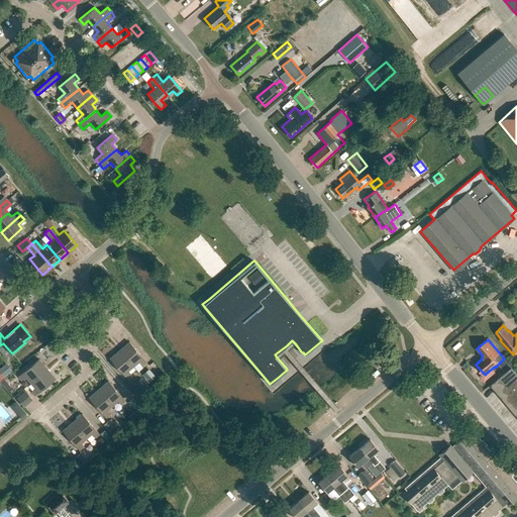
[(129,341),(119,350),(133,367),(138,362),(142,366),(146,362),(129,341)]
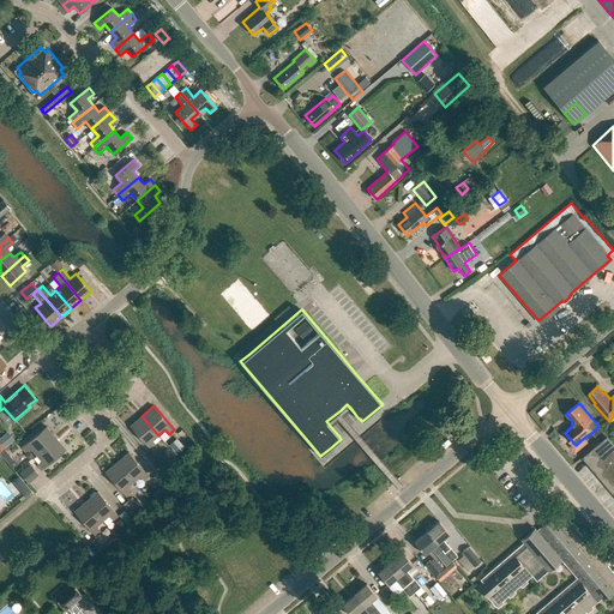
[(130,426),(151,450),(156,445),(151,440),(158,435),(142,416),(130,426)]
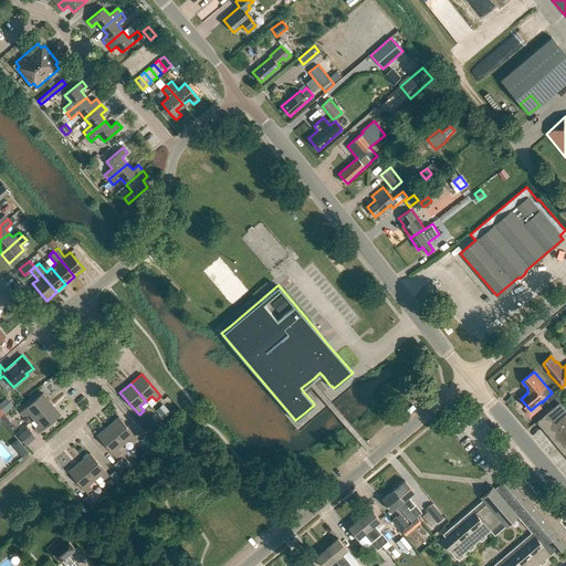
[(33,419),(51,404),(42,392),(20,412),(24,417),(29,412),(33,419)]
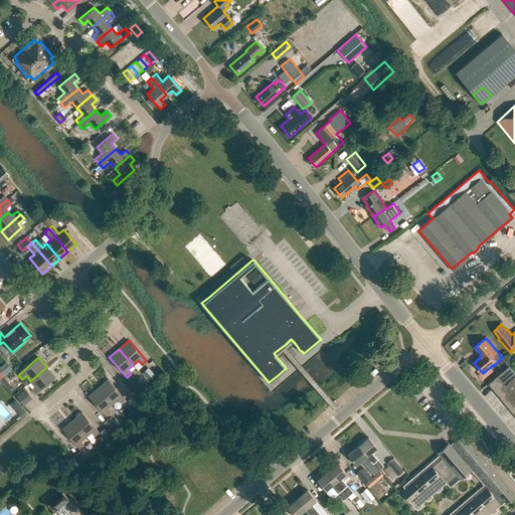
[(5,375),(13,368),(8,362),(0,368),(0,377),(1,379),(5,376),(5,375)]
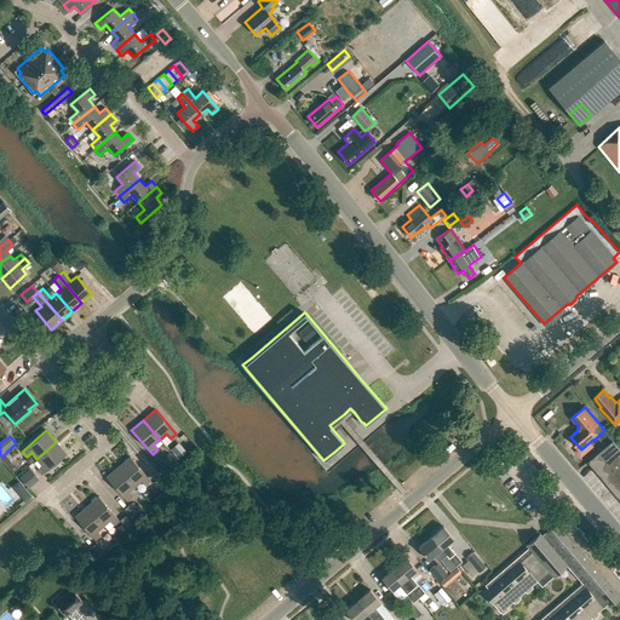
[(619,448),(614,441),(590,460),(619,495),(619,448)]
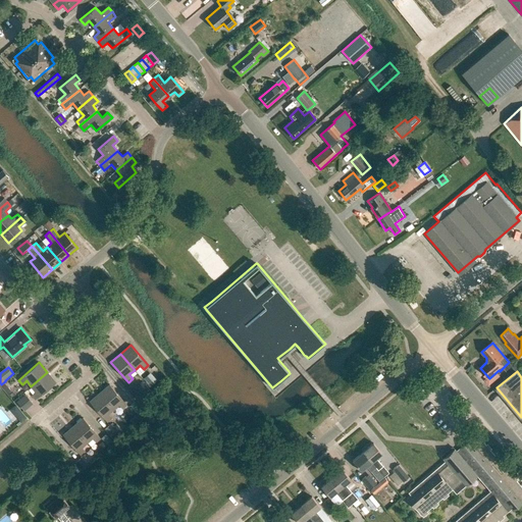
[(32,396),(35,400),(56,382),(47,372),(31,386),(36,392),(32,396)]
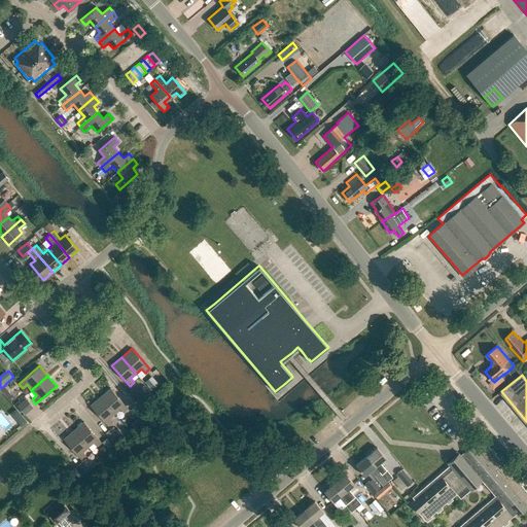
[(152,378),(146,383),(152,389),(157,384),(152,378)]
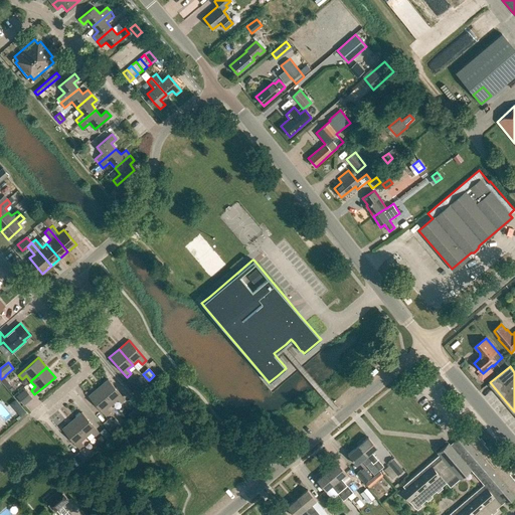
[(140,375),(131,383),(138,392),(147,384),(140,375)]
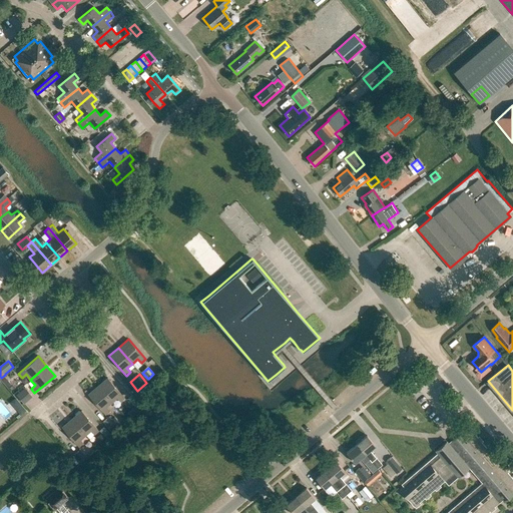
[(107,378),(97,386),(111,402),(117,398),(120,402),(124,398),(107,378)]
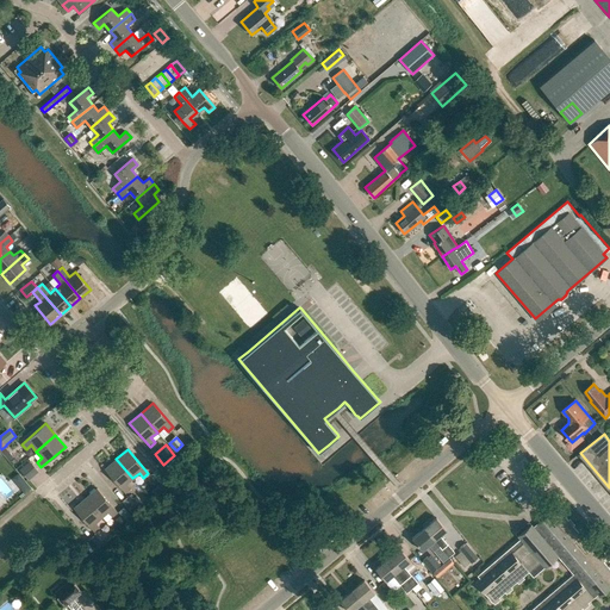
[(105,470),(125,493),(130,489),(126,484),(132,478),(116,459),(105,470)]
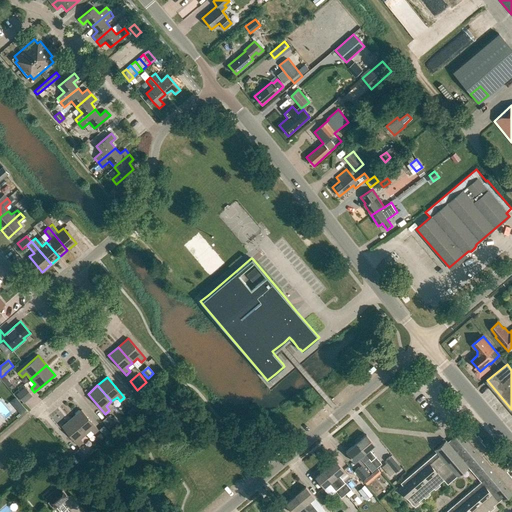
[(32,395),(25,387),(17,394),(23,402),(32,395)]
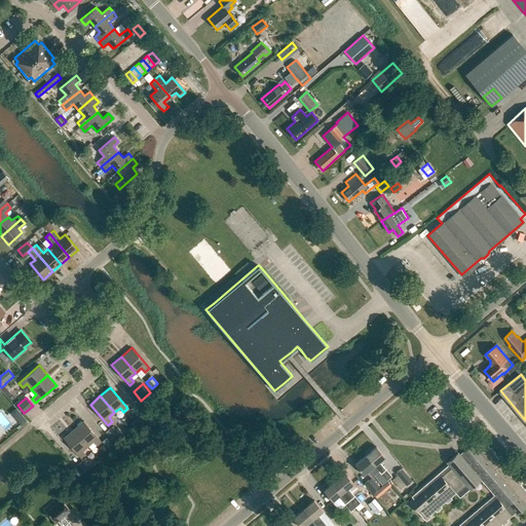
[(140,401),(132,409),(139,417),(148,410),(140,401)]
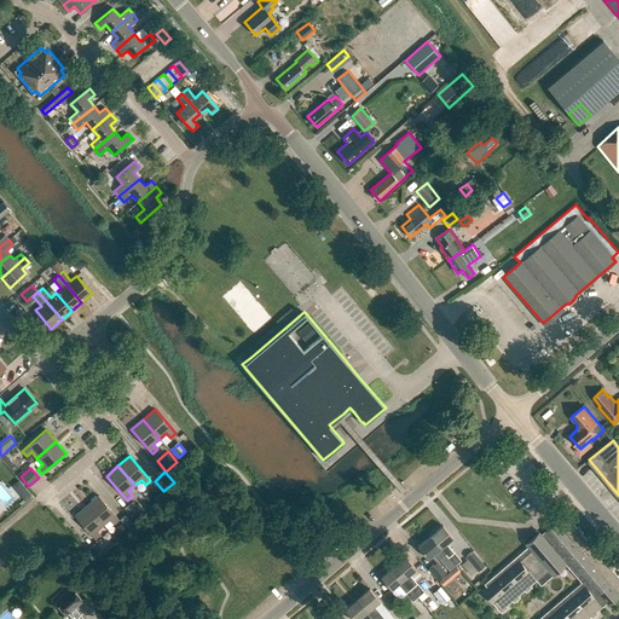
[(98,496),(86,505),(103,525),(110,519),(114,525),(119,520),(98,496)]
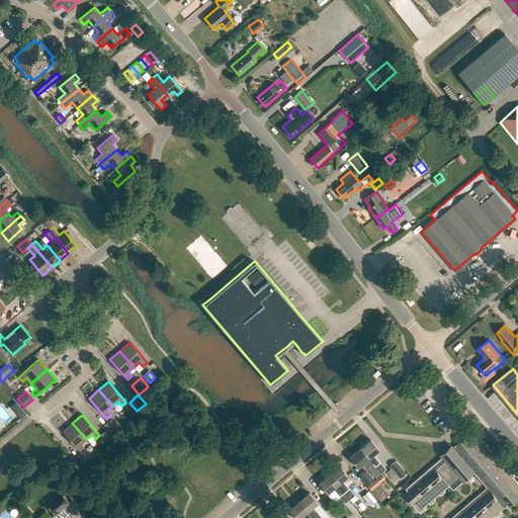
[(115,421),(106,429),(113,437),(122,429),(115,421)]
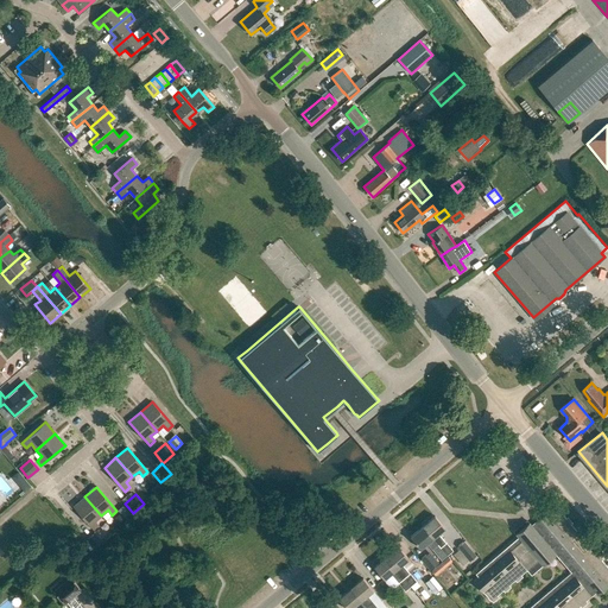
[(74,506),(94,531),(99,526),(95,521),(101,515),(84,496),(74,506)]
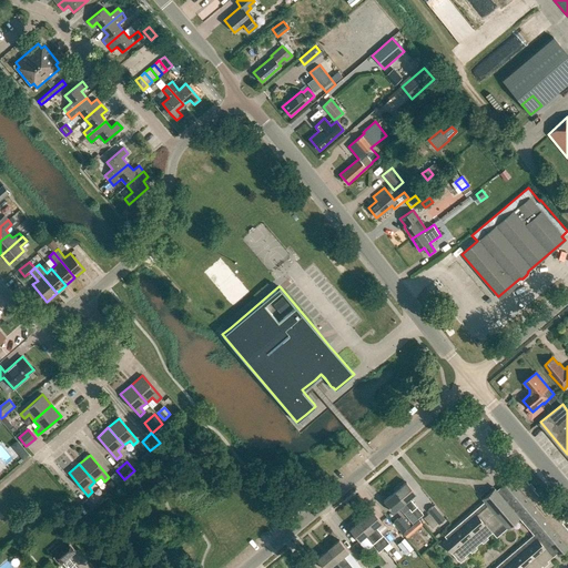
[(447,539),(443,543),(458,561),(459,560),(460,563),(466,557),(465,556),(470,551),(472,553),(477,548),(476,546),(482,541),(483,544),(488,538),(487,537),(503,523),(507,528),(519,518),(534,534),(493,567),(538,567),(541,566),(544,567),(549,563),(548,560),(553,556),(550,554),(554,550),(558,555),(567,546),(567,529),(563,523),(564,521),(559,516),(557,517),(553,511),(554,510),(549,505),(548,506),(543,500),(545,499),(539,494),(538,495),(534,489),(535,488),(530,483),(528,484),(524,478),(526,477),(520,472),(519,473),(518,472),(499,488),(497,490),(494,487),(493,488),(484,493),(479,496),(482,498),(485,501),(483,503),(444,536),(447,539)]
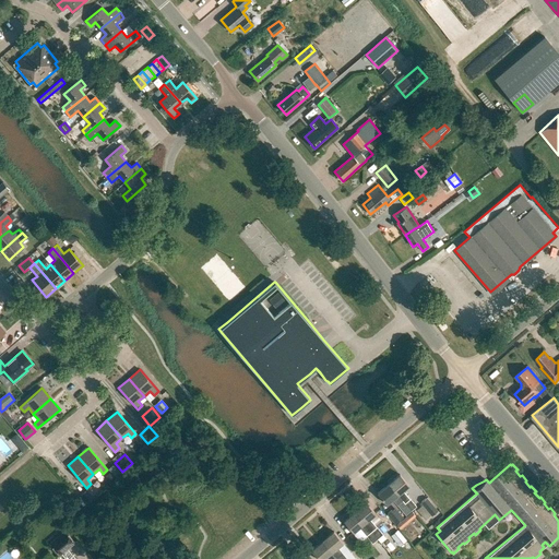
[(116,478),(110,473),(105,477),(110,483),(116,478)]
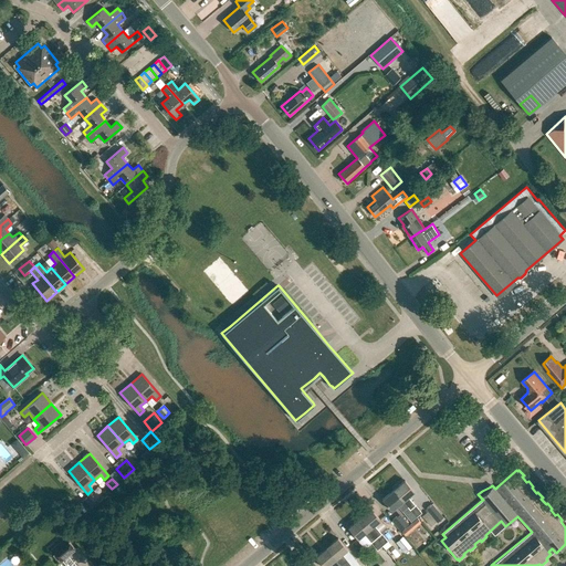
[(405,480),(394,490),(416,516),(421,512),(408,496),(413,491),(405,480)]
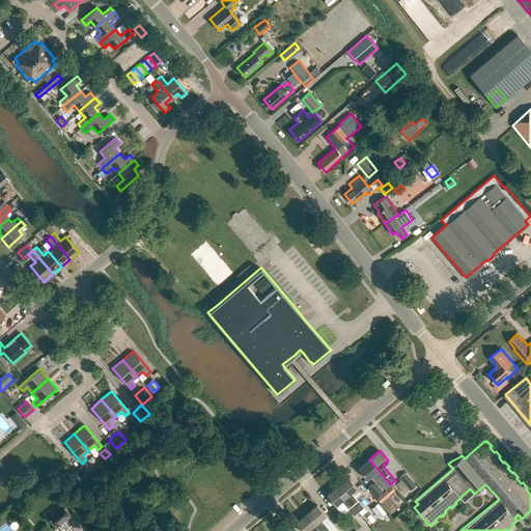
[(385,488),(390,484),(369,459),(358,469),(367,478),(373,473),(378,479),(385,488)]
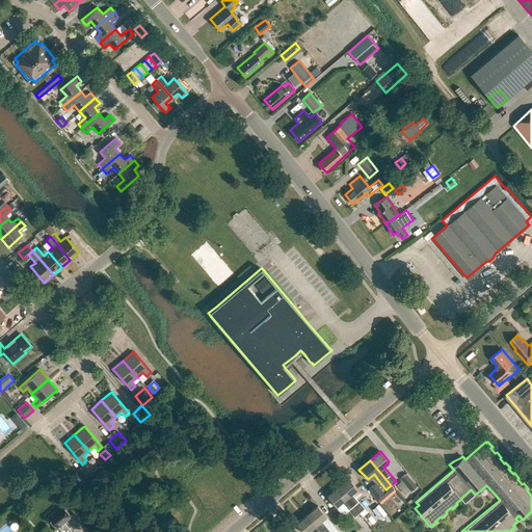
[(76,472),(83,479),(88,475),(81,467),(76,472)]
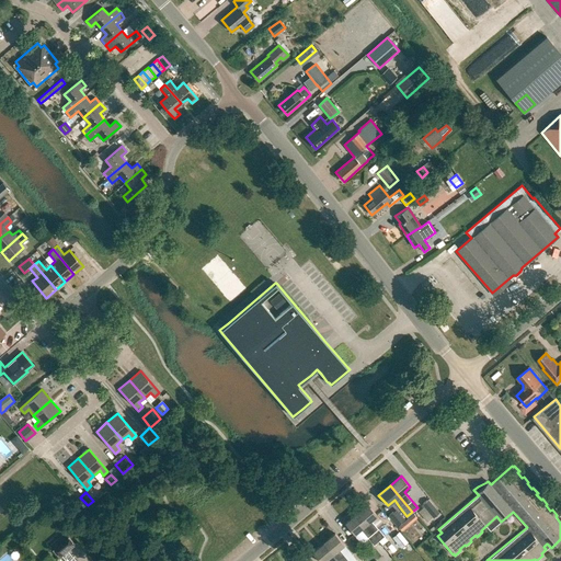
[(421,504),(432,517),(439,512),(428,497),(421,504)]
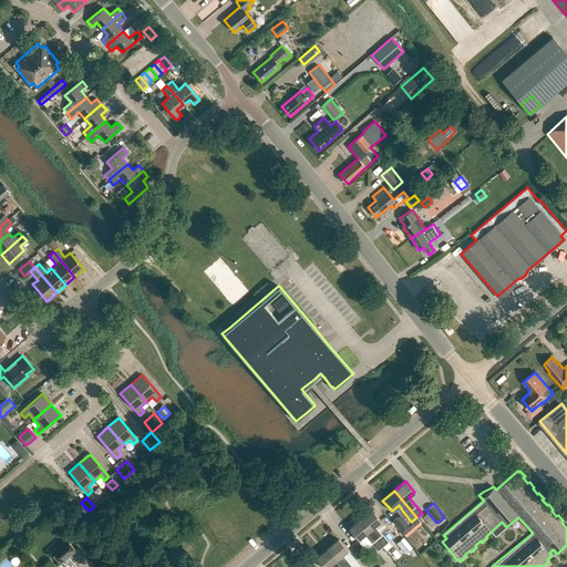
[(360,519),(383,546),(389,542),(380,532),(379,533),(373,526),(380,521),(371,509),(360,519)]
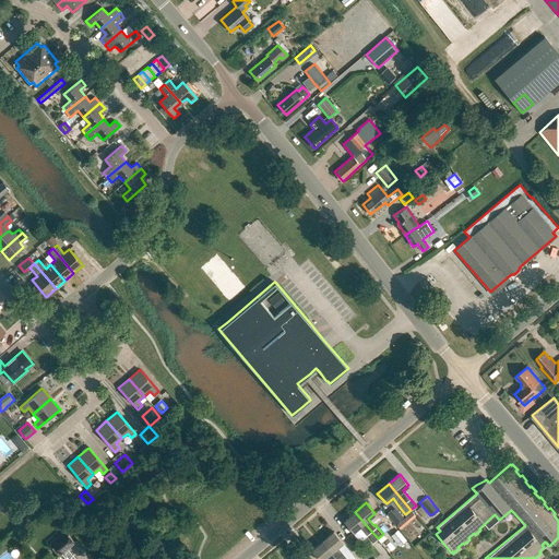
[(385,513),(393,523),(402,516),(394,507),(385,513)]
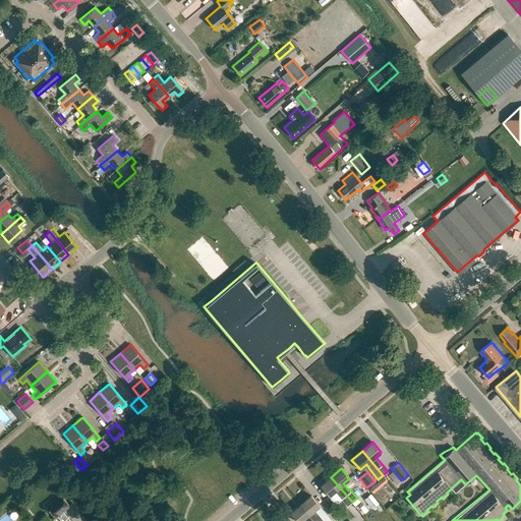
[(377,491),(393,481),(389,476),(373,485),(377,491)]
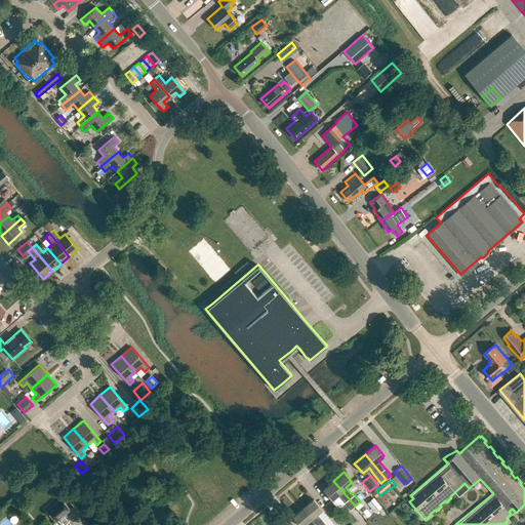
[(341,500),(350,510),(355,506),(333,481),(323,489),(331,499),(338,494),(342,499),(341,500)]
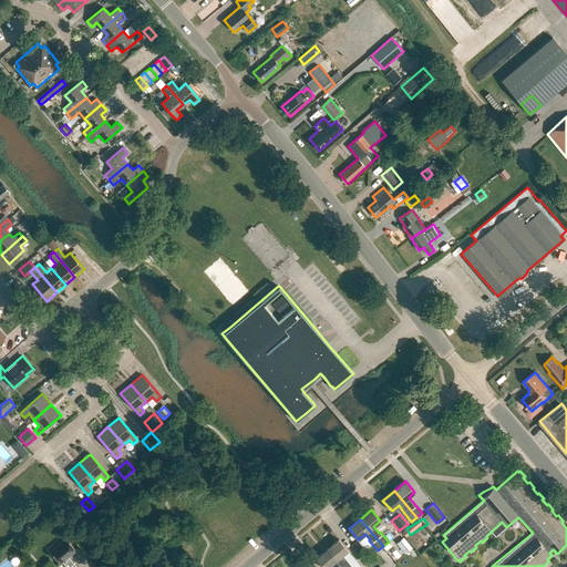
[(63,536),(48,549),(58,563),(74,549),(63,536)]
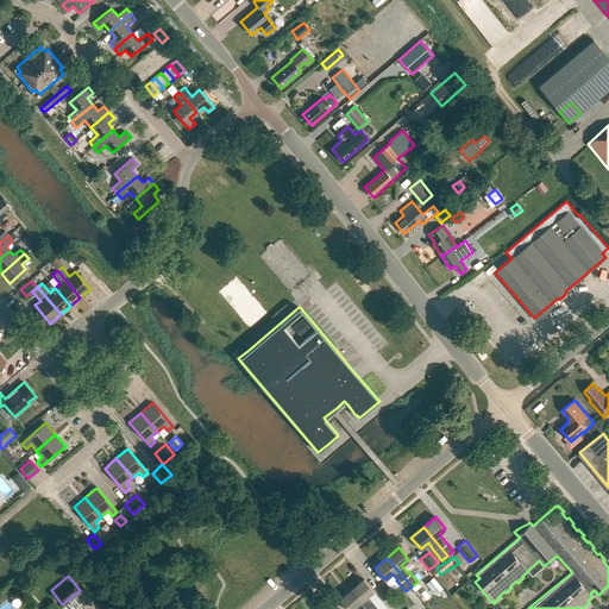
[(434,577),(426,584),(435,595),(444,588),(434,577)]
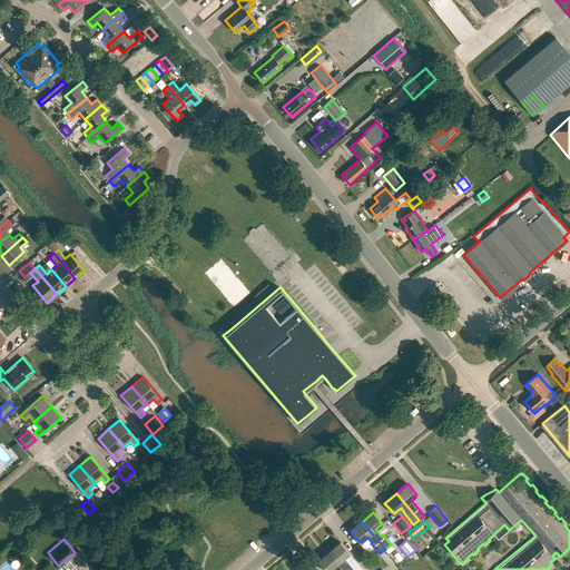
[(341,542),(330,551),(338,562),(343,568),(344,569),(353,569),(349,563),(347,564),(343,559),(350,553),(341,542)]
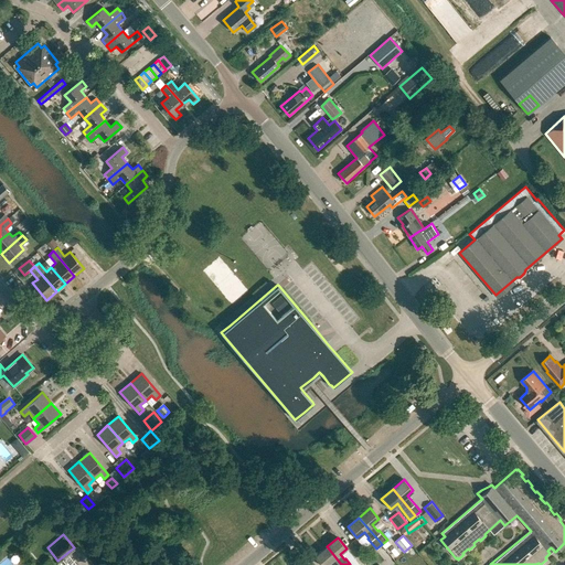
[(326,547),(315,556),(321,564),(327,564),(336,557),(326,547)]
